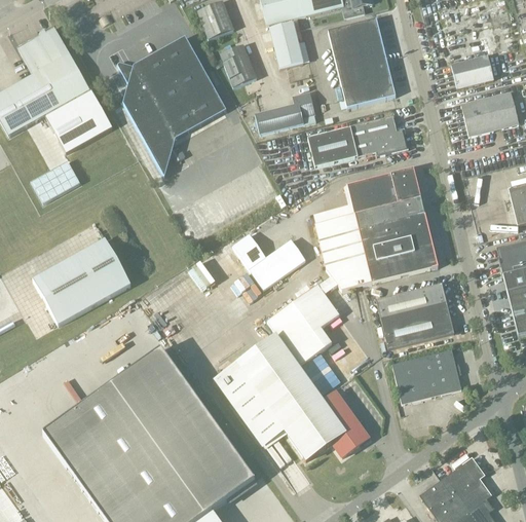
[(208,39),(233,29),(222,0),(196,10),(208,39)]
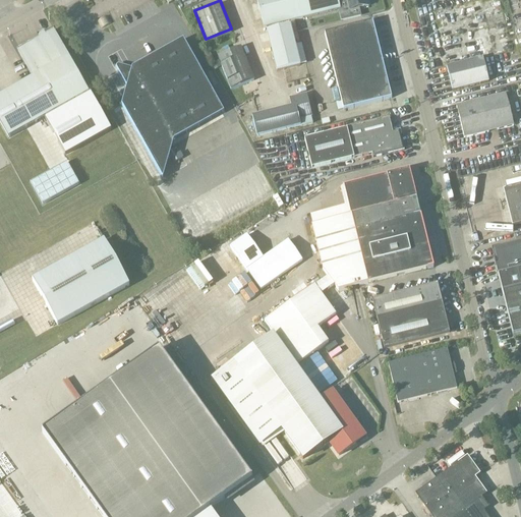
[(257,0),(264,23),(302,14),(298,0),(257,0)]
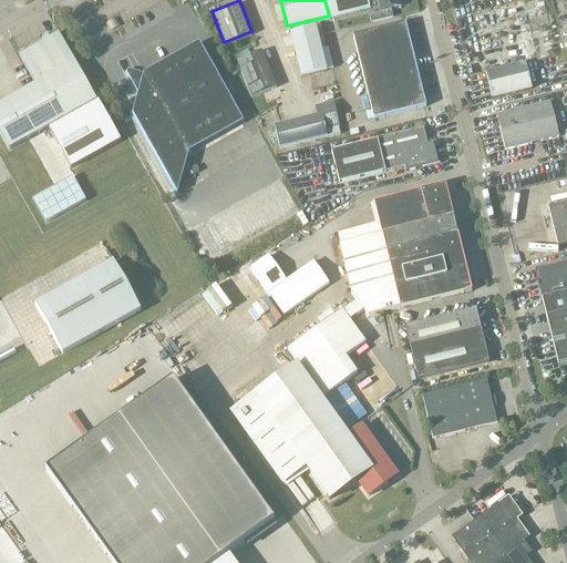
[(325,0),(329,16),(370,6),(368,0),(325,0)]
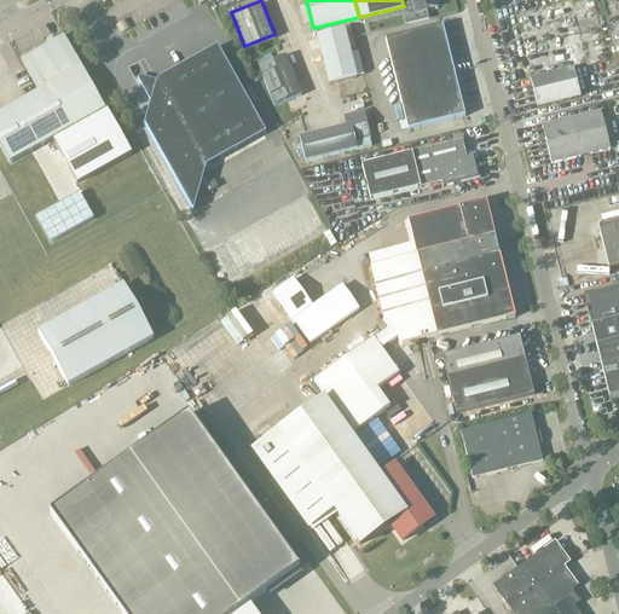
[(466,111),(451,56),(443,21),(386,34),(405,115),(399,117),(401,127),(466,111)]
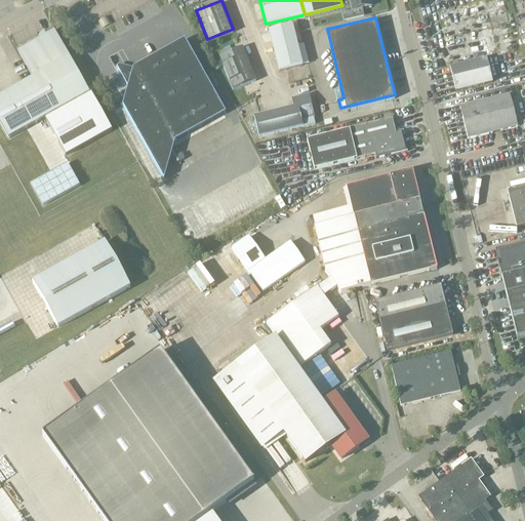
[(303,62),(292,24),(292,22),(269,28),(279,68),(303,62)]
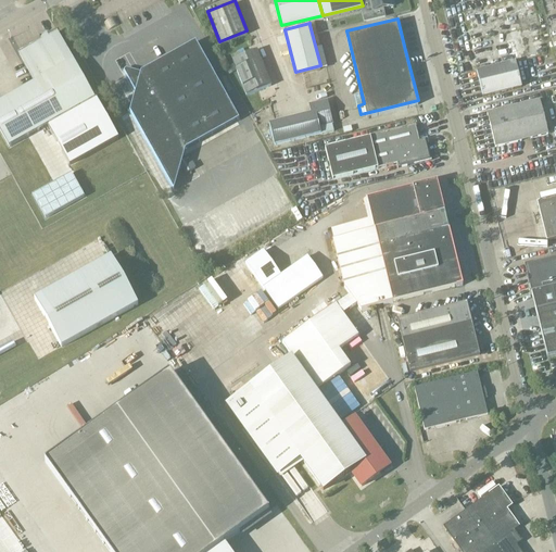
[(39,33),(41,37),(20,50),(35,78),(0,97),(0,125),(10,142),(47,122),(70,161),(118,134),(96,93),(95,95),(74,57),(58,28),(49,34),(46,29),(39,33)]
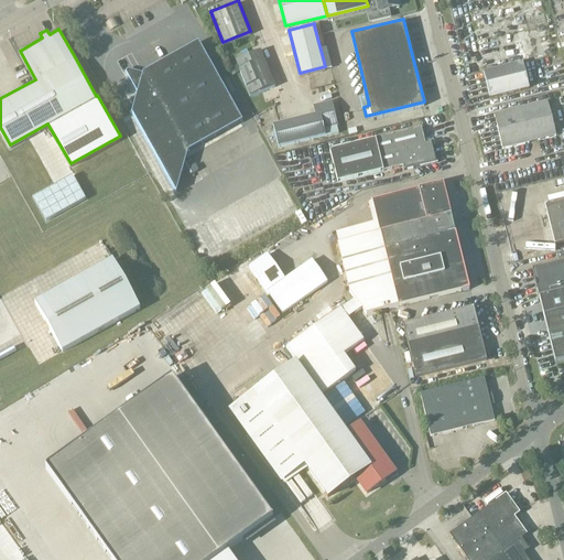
[(177,187),(187,152),(188,148),(242,117),(198,39),(144,68),(129,65),(128,65),(127,65),(127,66),(126,67),(126,68),(126,70),(144,103),(132,110),(176,189),(177,187)]
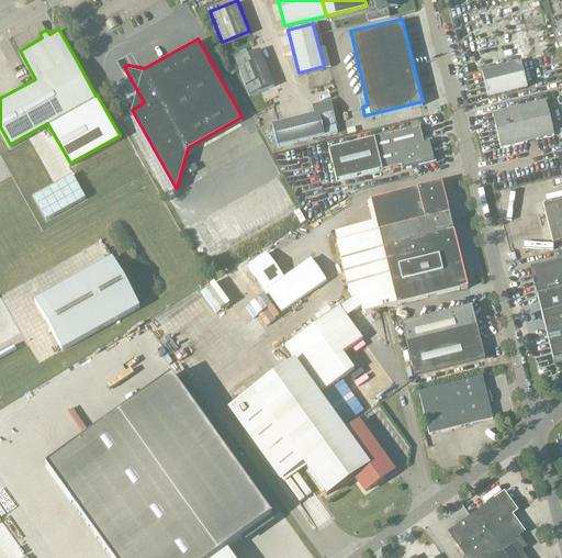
[(249,92),(273,84),(259,47),(235,57),(249,92)]
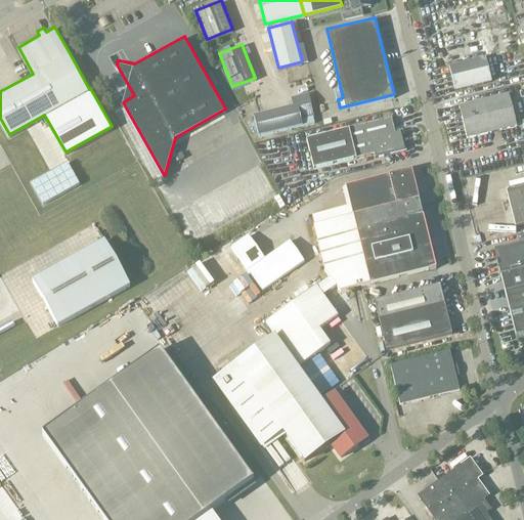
[(449,62),(455,86),(491,78),(485,53),(449,62)]
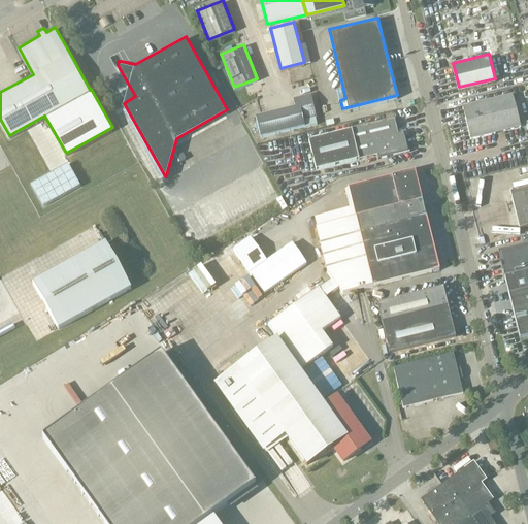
[(295,104),(256,113),(260,134),(304,123),(304,124),(317,121),(315,115),(316,113),(310,92),(297,95),(297,97),(296,99),(294,100),(295,104)]
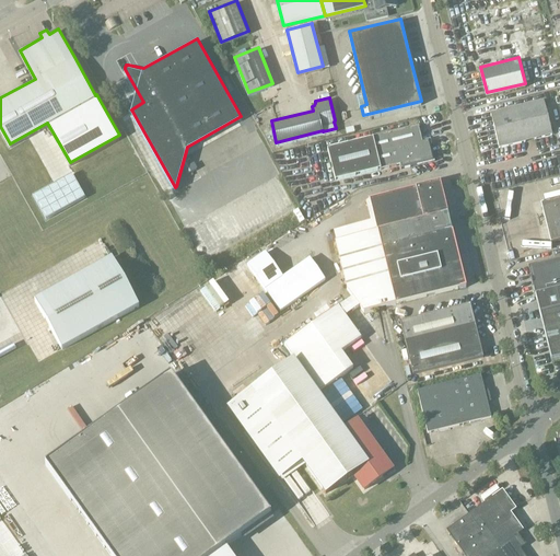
[(551,131),(548,117),(544,97),(490,111),(499,145),(551,131)]
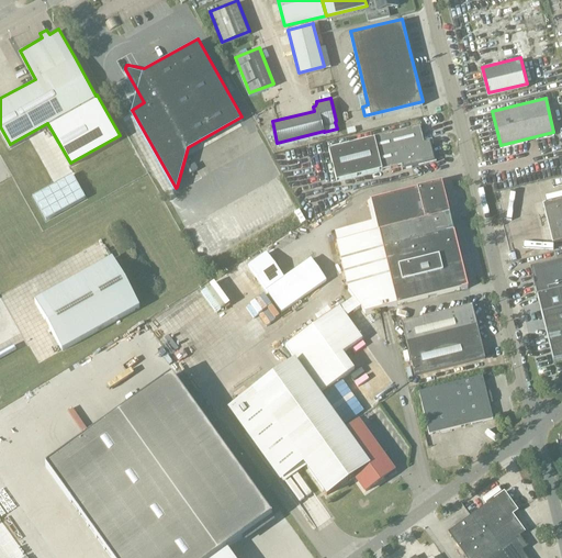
[(403,166),(414,163),(437,157),(431,136),(424,138),(419,123),(328,144),(336,177),(402,162),(403,166)]
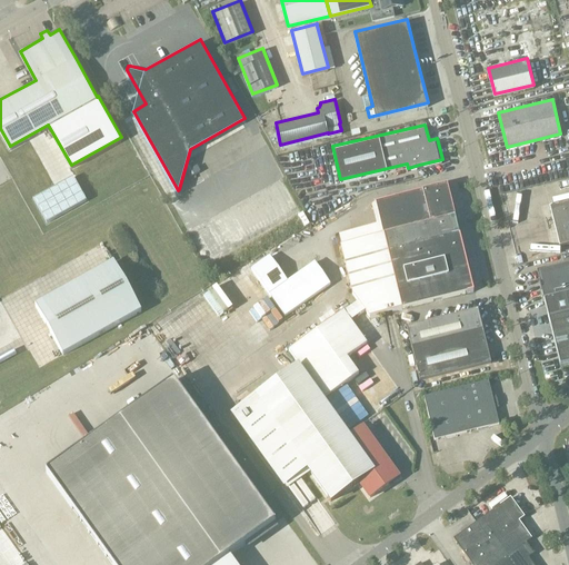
[(33,195),(47,219),(87,197),(73,174),(33,195)]
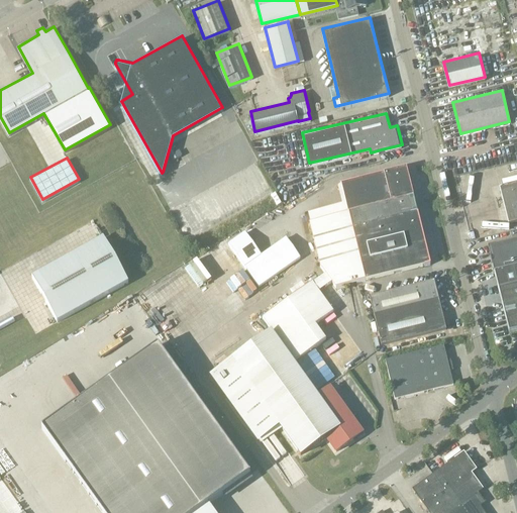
[(407,165),(341,180),(348,209),(322,216),(320,206),(308,209),(311,218),(310,219),(320,263),(325,271),(312,280),(311,279),(262,315),(277,335),(281,341),(294,358),(326,336),(315,322),(333,309),(318,289),(332,279),(335,285),(423,264),(429,263),(417,210),(415,202),(407,165)]
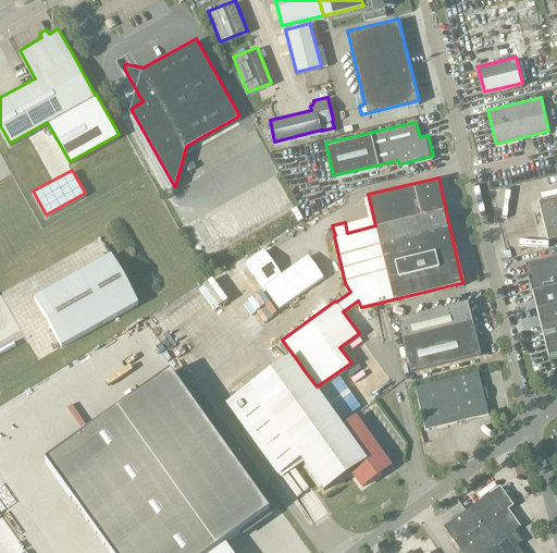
[(556,193),(539,198),(548,237),(556,235),(556,193)]
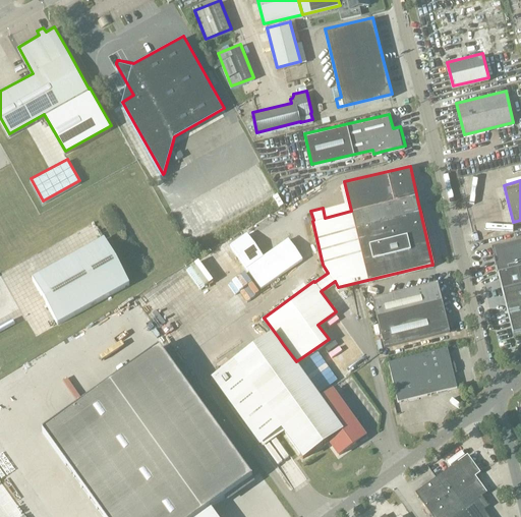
[(247,230),(230,242),(261,286),(302,255),(288,236),(264,253),(247,230)]
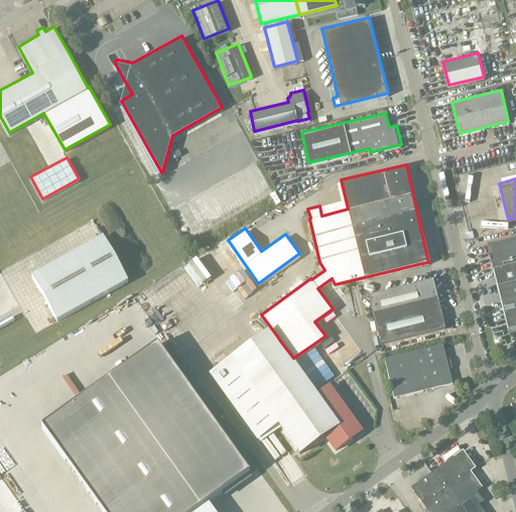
[(103,234),(31,274),(56,318),(127,278),(103,234)]
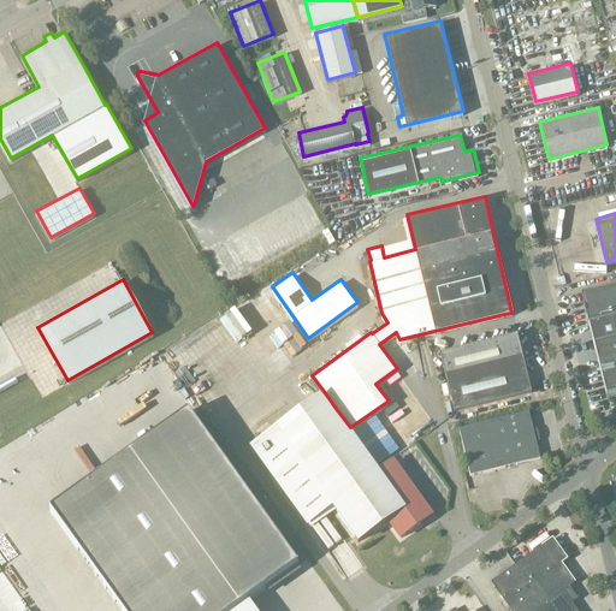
[(590,320),(615,313),(615,279),(581,288),(585,301),(584,301),(585,309),(586,308),(590,320)]
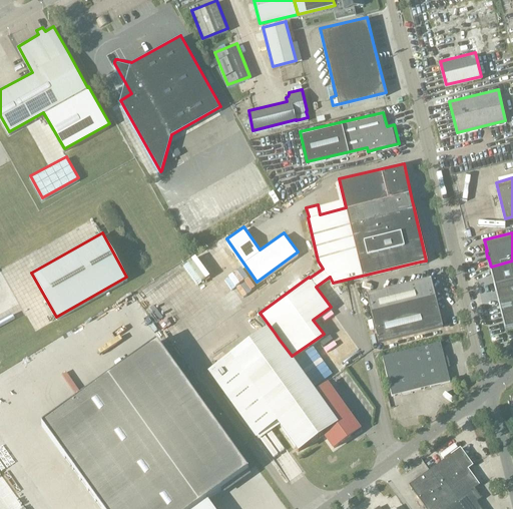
[(512,261),(491,267),(505,326),(512,324),(512,261)]
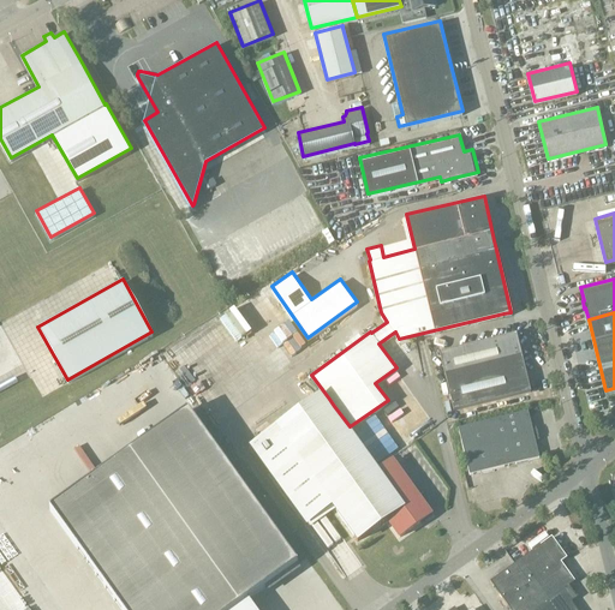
[(453,406),(530,388),(531,388),(517,329),(440,348),(453,406)]
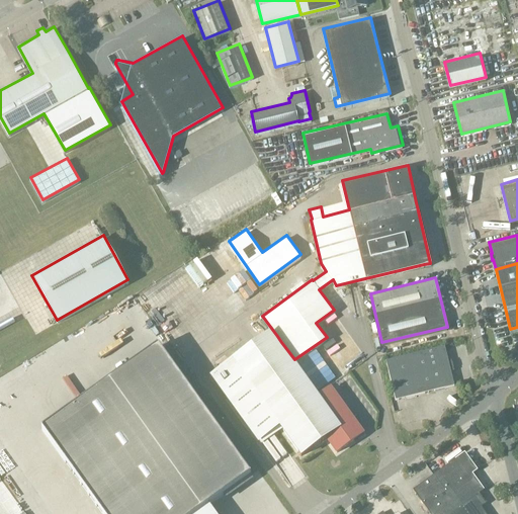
[(126,301),(0,377),(0,426),(144,324),(126,301)]
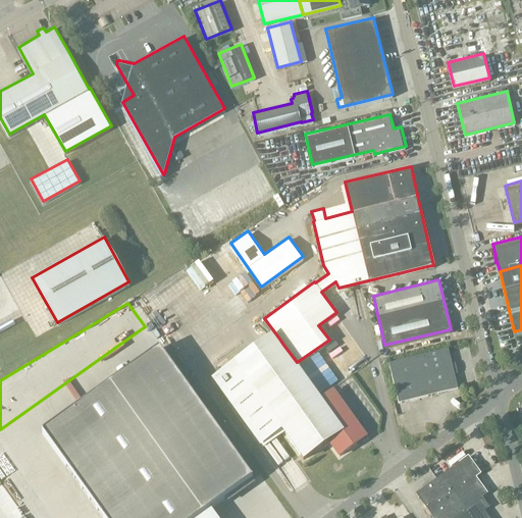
[(273,333),(214,376),(261,441),(281,425),(304,456),(329,437),(340,452),(366,433),(332,387),(320,398),(282,346),(283,345),(279,339),(278,340),(273,333)]
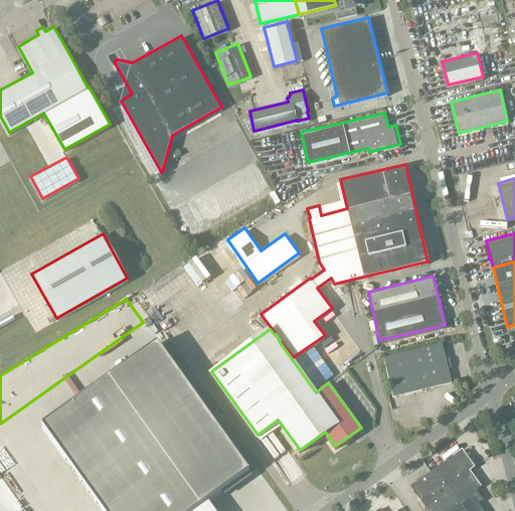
[(157,341),(41,423),(104,510),(215,510),(207,499),(248,470),(157,341)]
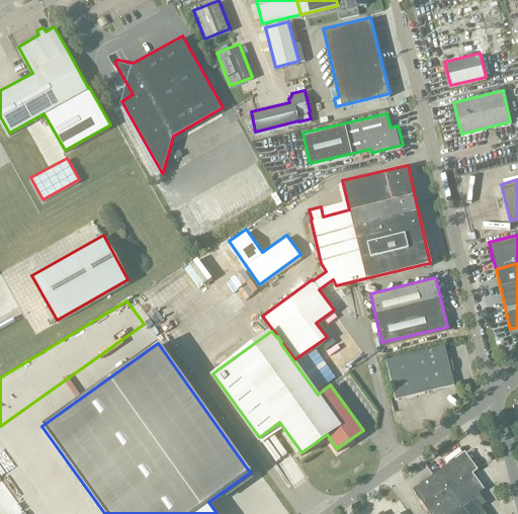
[(454,382),(448,358),(445,343),(385,357),(396,397),(454,382)]
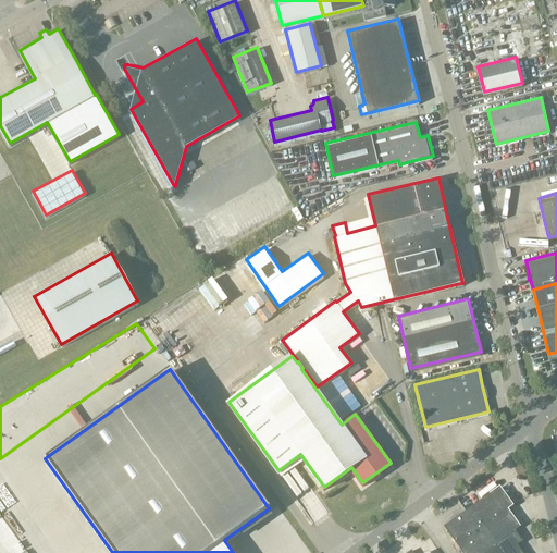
[(291,489),(312,523),(324,515),(301,478),(296,481),(298,484),(291,489)]
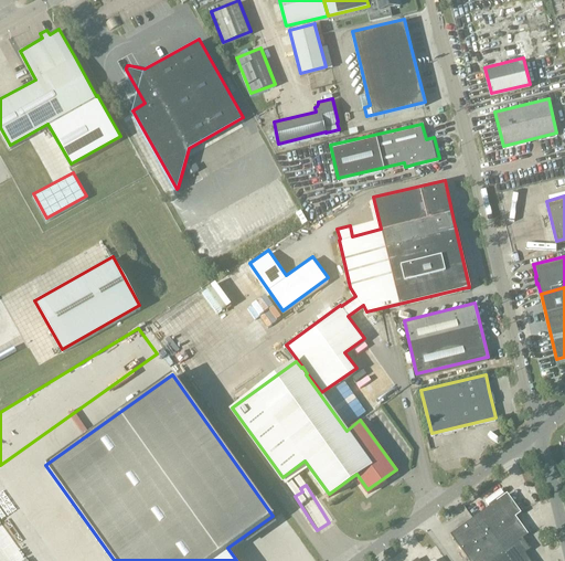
[(507,491),(450,531),(470,560),(532,560),(524,550),(530,547),(522,536),(528,531),(514,514),(520,510),(507,491)]
